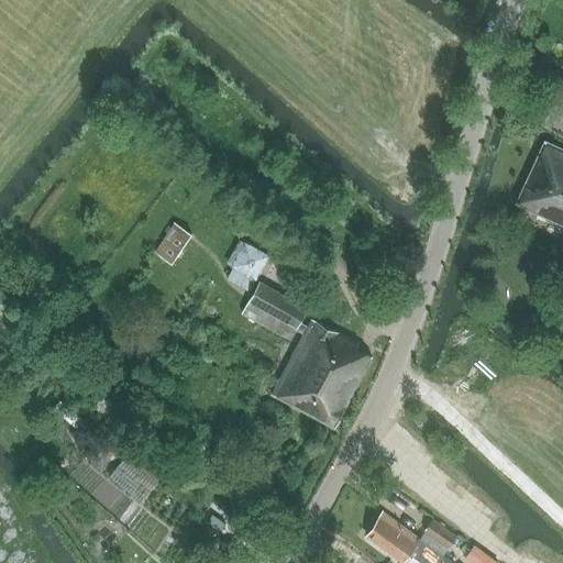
[(562,150),(544,141),(516,203),(562,224),(562,150)]
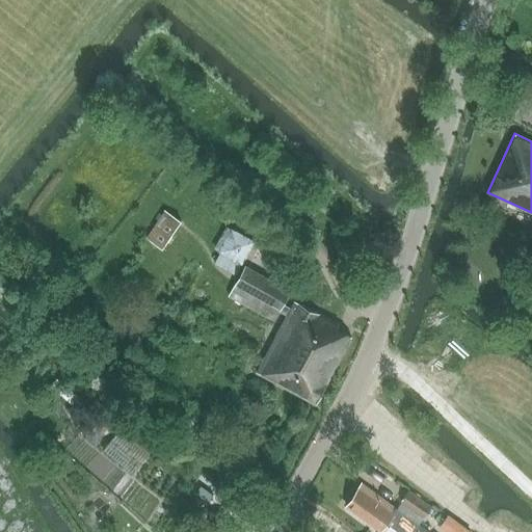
[(161,248),(180,221),(164,211),(145,238),(161,248)]
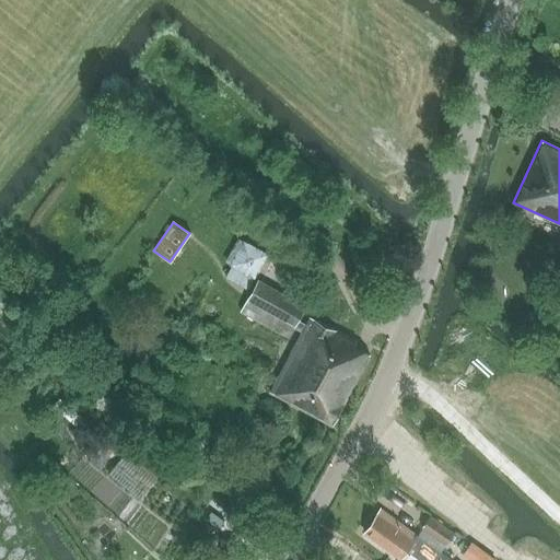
[(288,338),(305,306),(257,280),(241,311),(288,338)]
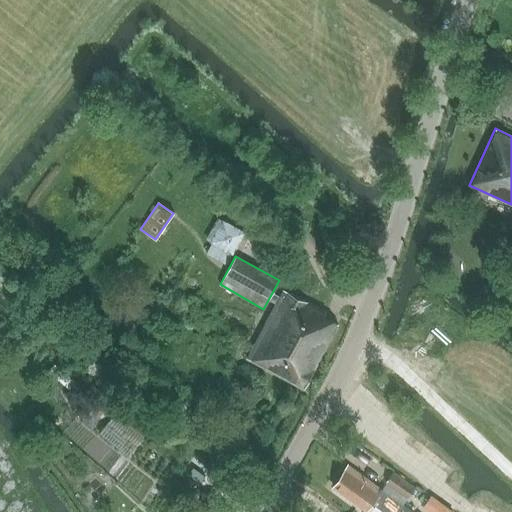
[(303,389),(337,324),(322,316),(325,312),(283,290),(247,358),(303,389)]
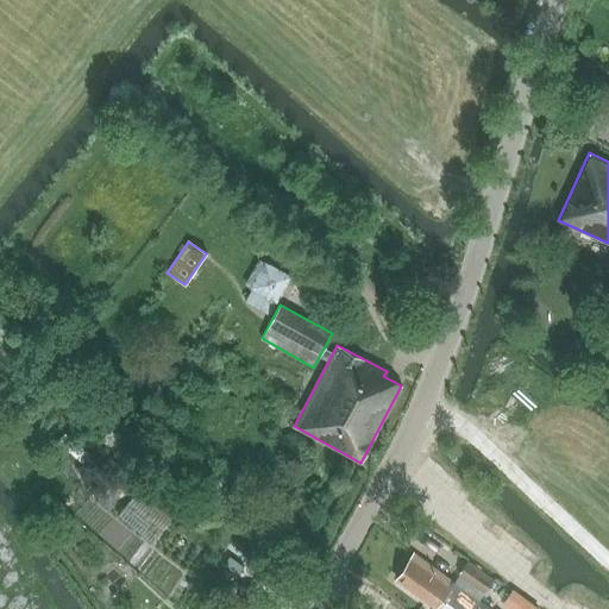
[(51,450),(86,465),(93,450),(60,433),(51,450)]
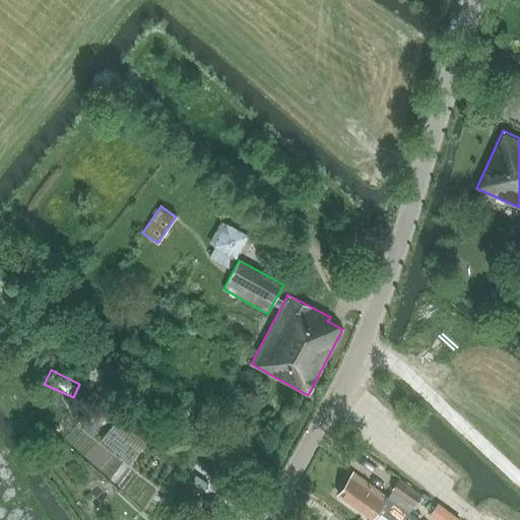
[(388,407),(382,416),(397,427),(403,418),(388,407)]
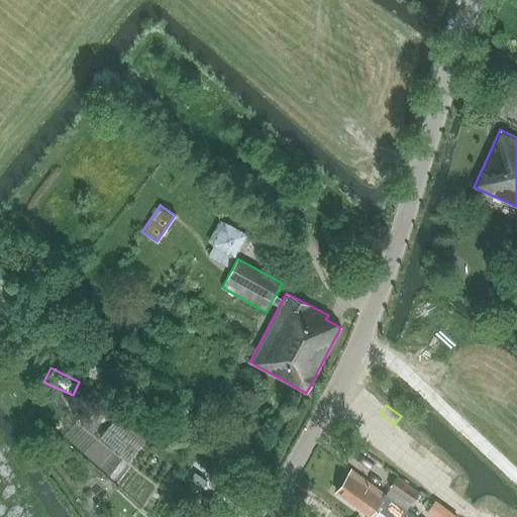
[(208,491),(215,480),(206,473),(198,485),(208,491)]
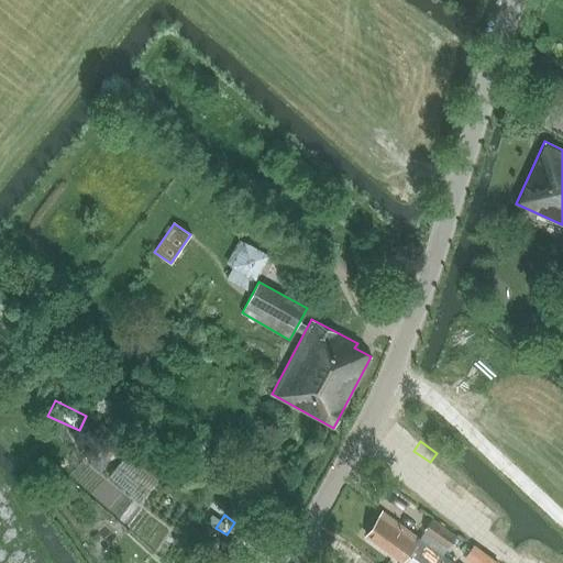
[(428,562),(453,562),(438,552),(431,548),(418,538),(416,542),(379,517),(366,536),(403,561),(408,553),(420,562),(422,559),(428,562)]
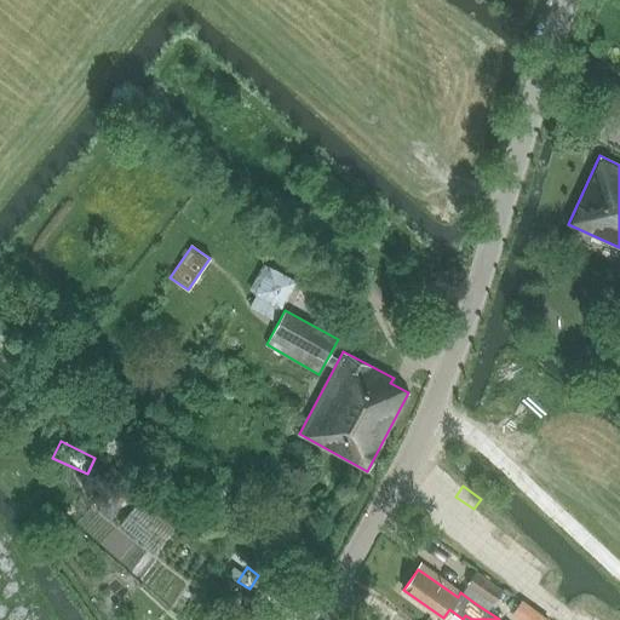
[(494,603),(503,592),(475,572),(466,584),(494,603)]
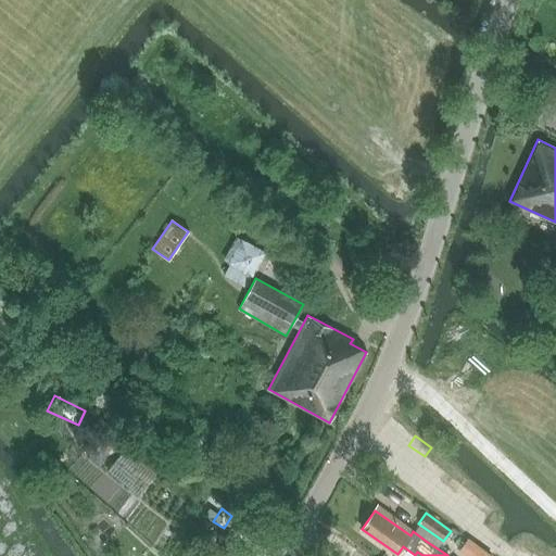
[(242,555),(234,552),(220,544),(213,555),(242,555)]
